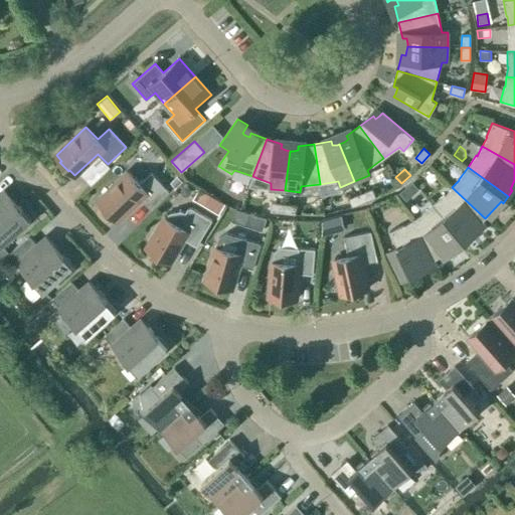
[(140,198),(150,208),(168,191),(151,173),(140,184),(129,172),(99,200),(104,205),(103,207),(111,216),(113,214),(118,220),(140,198)]
